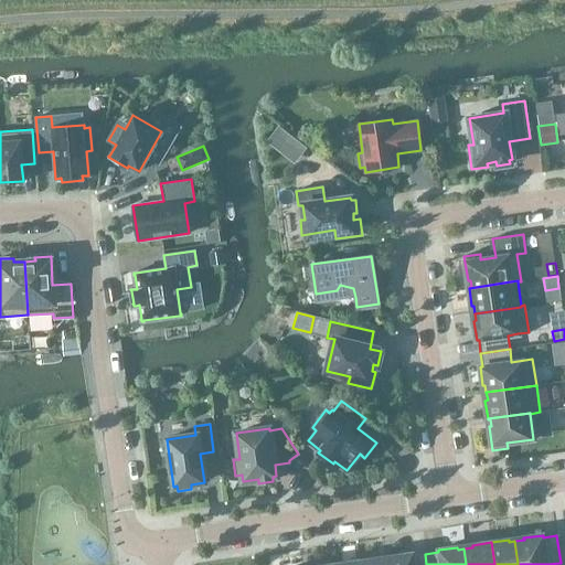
[(393,556),(393,558),(381,561),(381,564),(426,564),(425,554),(413,556),(412,554),(393,556)]
